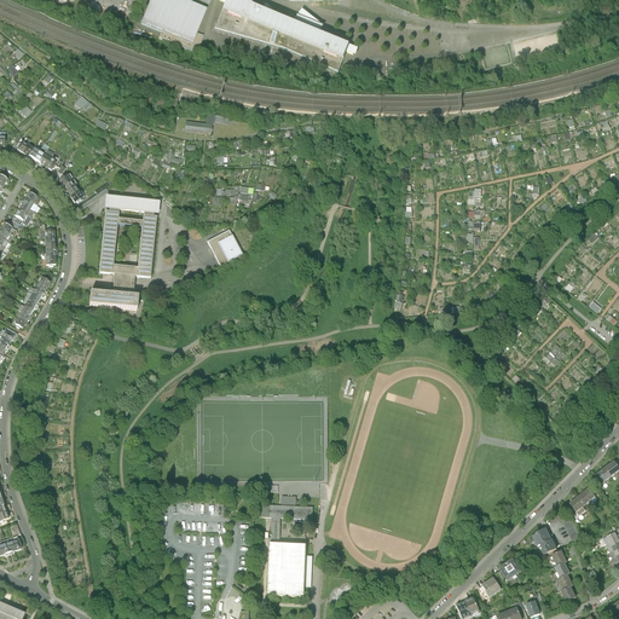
[(210,0),(151,0),(143,21),(162,30),(160,34),(173,41),(200,50),(206,34),(200,32),(210,0)]
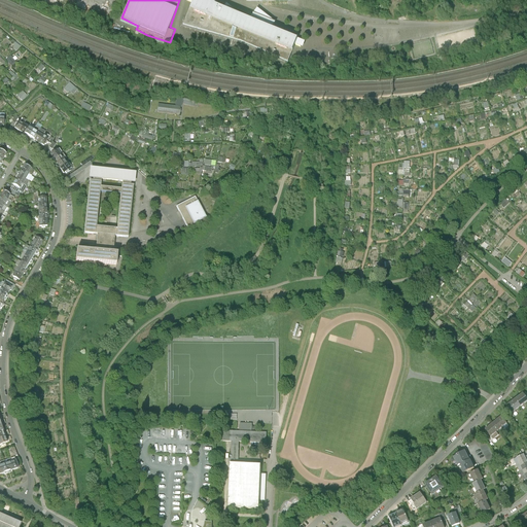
[(224,7),(206,0),(188,0),(192,1),(184,24),(235,39),(245,42),(289,63),(296,45),(304,48),(307,42),(273,28),(277,23),(258,8),(250,19),(244,16),(229,3),(224,7)]
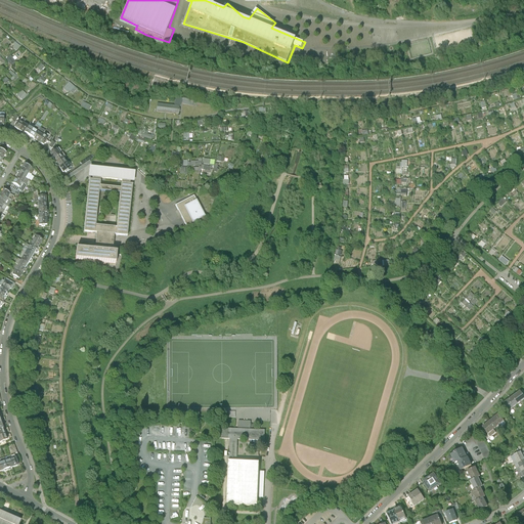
[(11,66),(18,59),(15,56),(13,58),(11,55),(6,59),(11,66)]
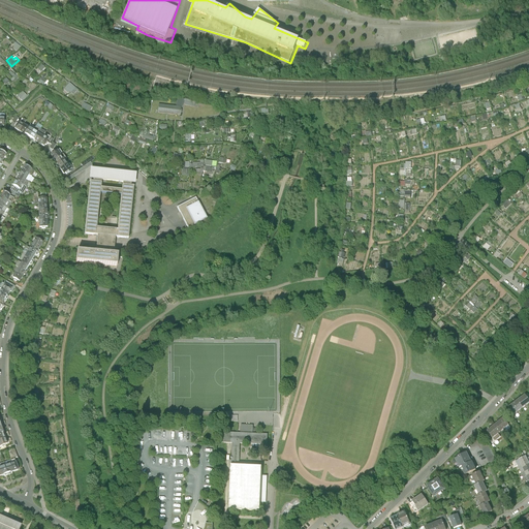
[(11,81),(16,83),(20,75),(10,71),(8,74),(13,76),(11,81)]
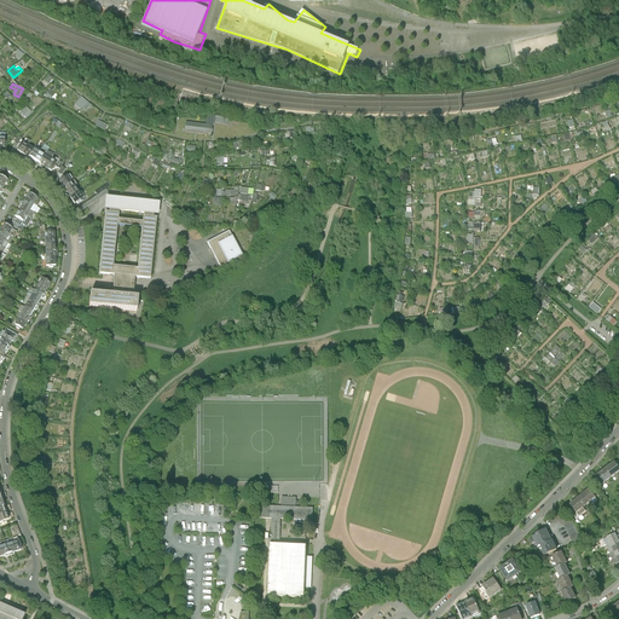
[(81,109),(87,113),(92,105),(81,98),(75,106),(81,110),(81,109)]
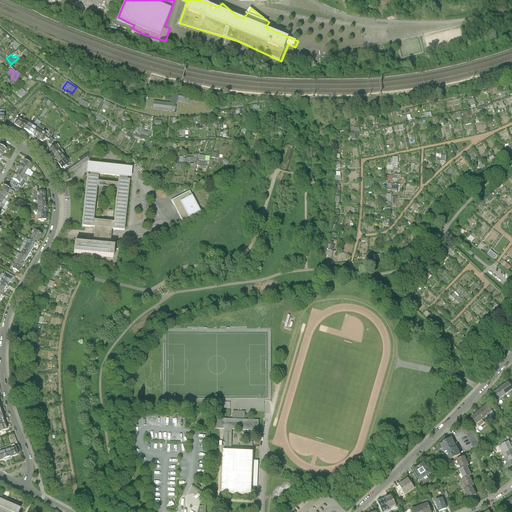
[(22,88),(17,94),(22,99),(27,94),(22,88)]
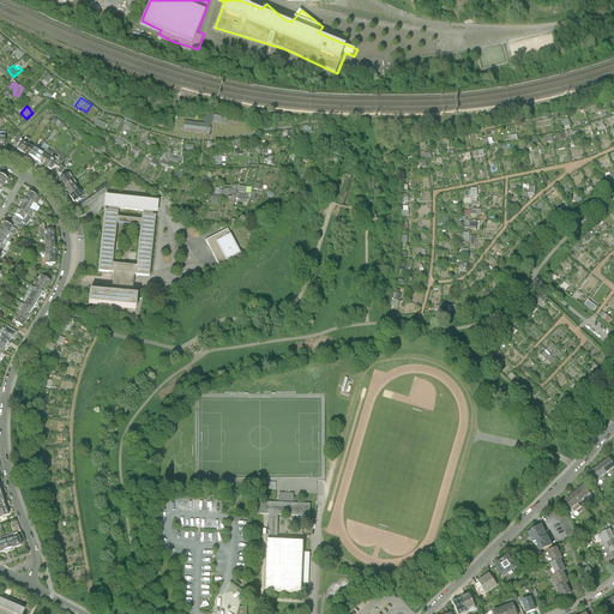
[(205,115),(205,124),(185,121),(184,132),(211,134),(212,115),(205,115)]
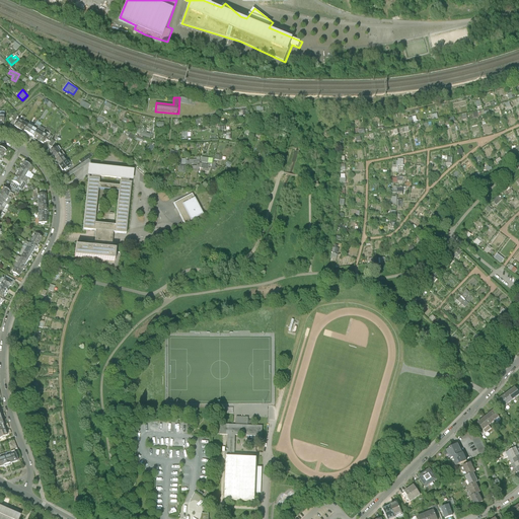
[(82,101),(80,106),(88,110),(91,105),(82,101)]
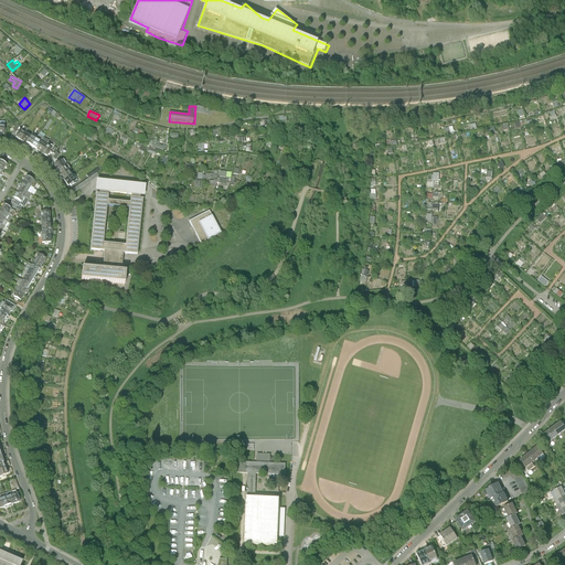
[(14,136),(20,139),(24,132),(19,129),(14,136)]
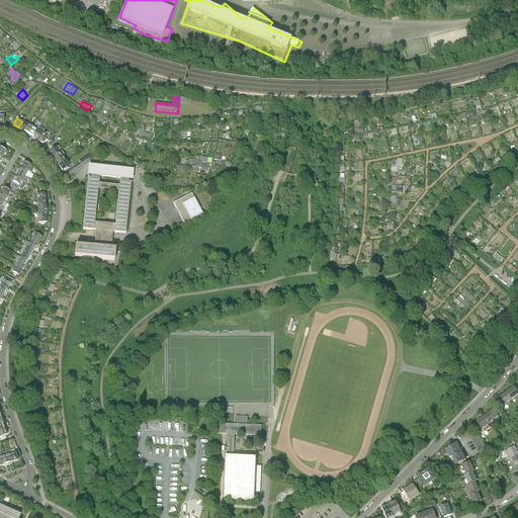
[(18,127),(22,131),(27,124),(22,121),(18,127)]
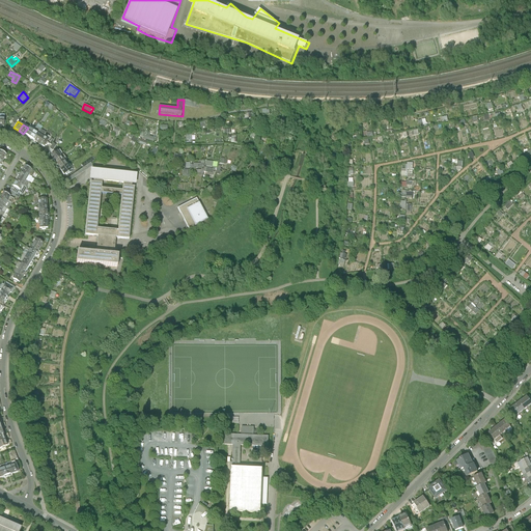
[(23,134),(28,137),(32,131),(28,128),(23,134)]
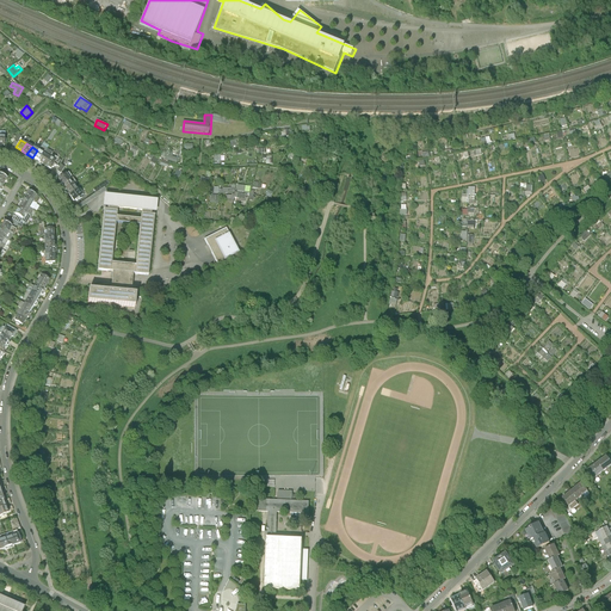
[(32,158),(38,161),(43,153),(37,150),(32,158)]
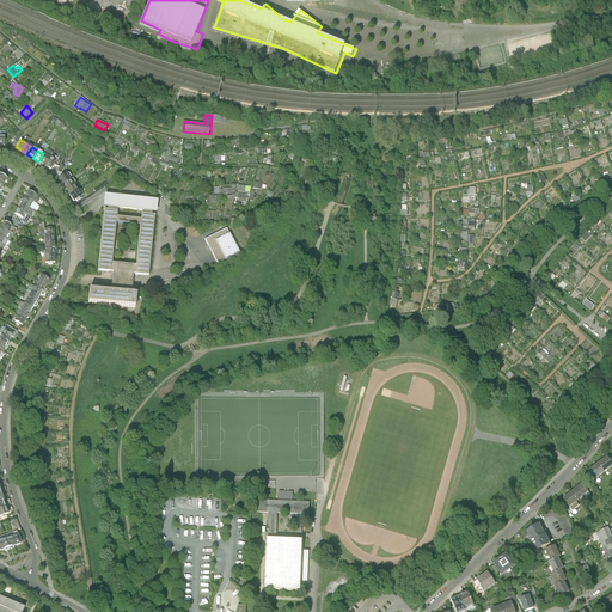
[(38,161),(44,165),(49,157),(43,153),(38,161)]
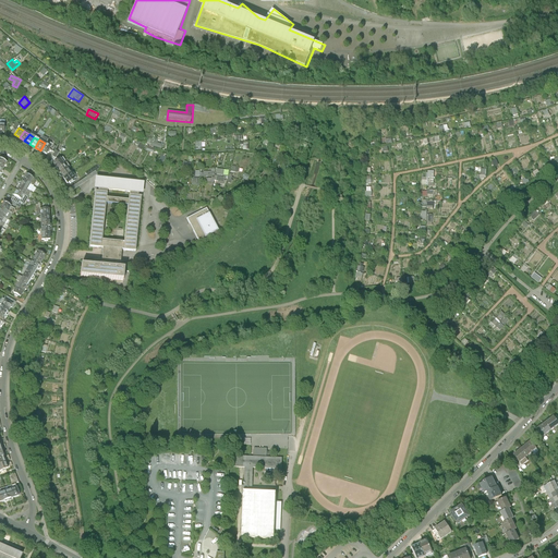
[(40,150),(46,154),(50,146),(45,143),(40,150)]
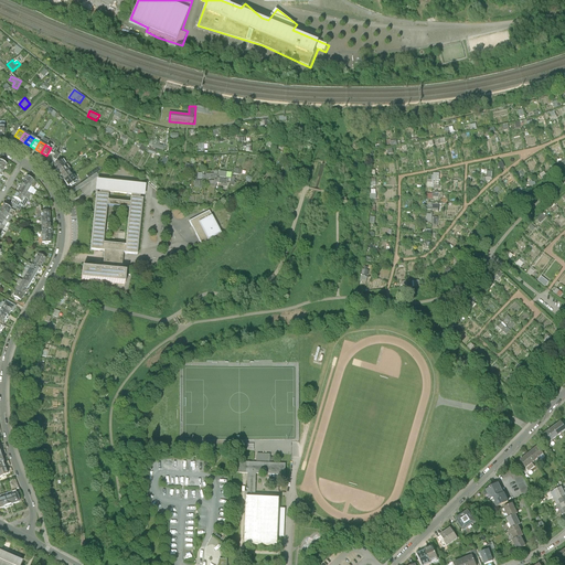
[(53,164),(56,170),(64,166),(61,160),(53,164)]
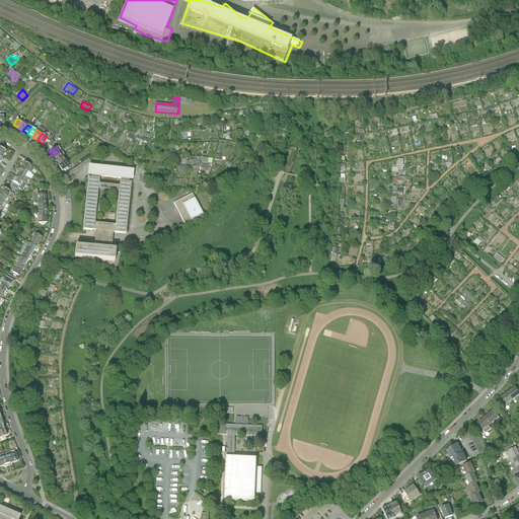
[(52,156),(56,161),(62,156),(59,152),(52,156)]
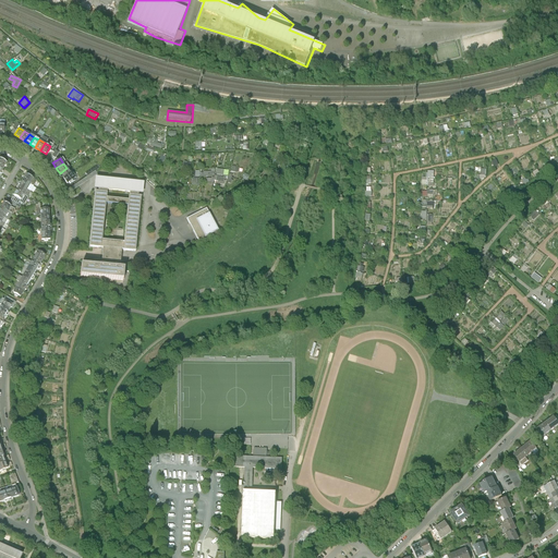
[(60,173),(63,178),(70,173),(67,168),(60,173)]
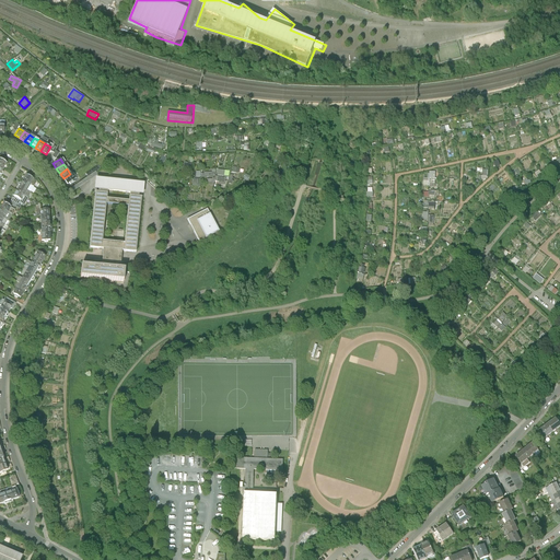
[(212,171),(196,172),(196,177),(194,177),(194,185),(201,185),(201,178),(208,178),(208,186),(225,186),(225,176),(216,177),(216,170),(212,170),(212,171)]
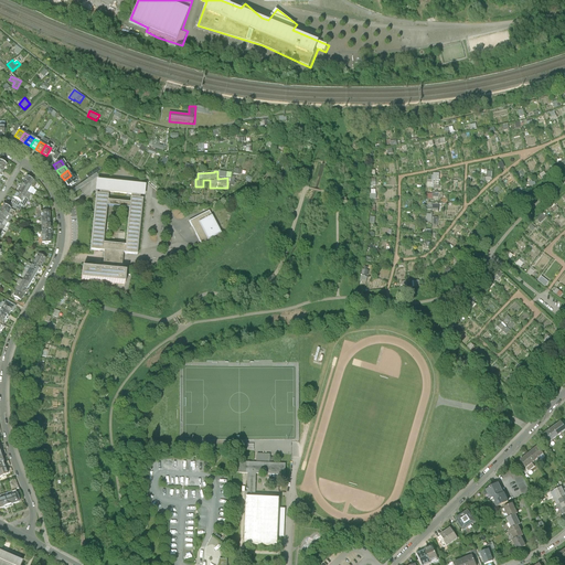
[(64,180),(67,185),(74,181),(71,176),(64,180)]
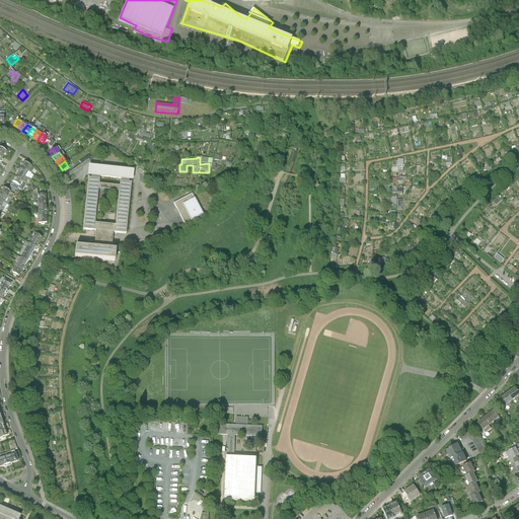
[(23,162),(20,166),(27,170),(30,166),(26,163),(23,162)]
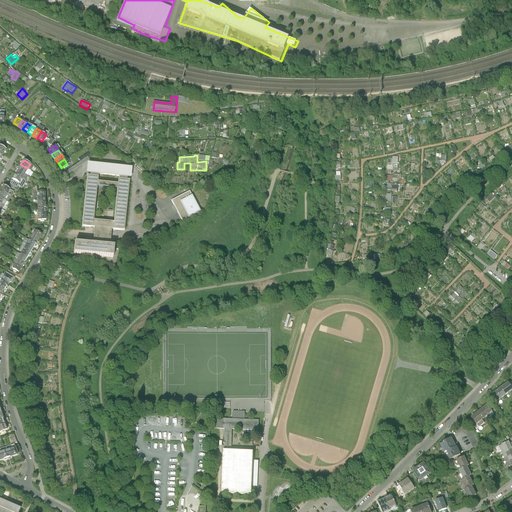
[(126,180),(127,178),(131,178),(132,168),(87,163),(86,174),(90,174),(90,177),(87,176),(87,179),(82,227),(85,227),(93,228),(94,228),(92,245),(75,243),(73,254),(113,258),(114,247),(109,247),(111,230),(113,230),(124,231),(129,181),(126,180)]
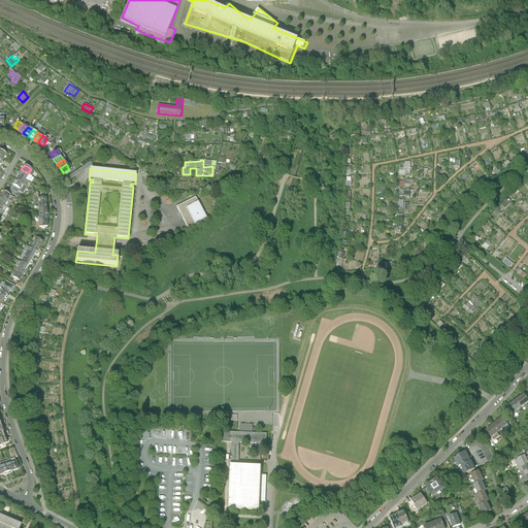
[(21,169),(18,174),(25,178),(27,176),(28,173),(21,169)]
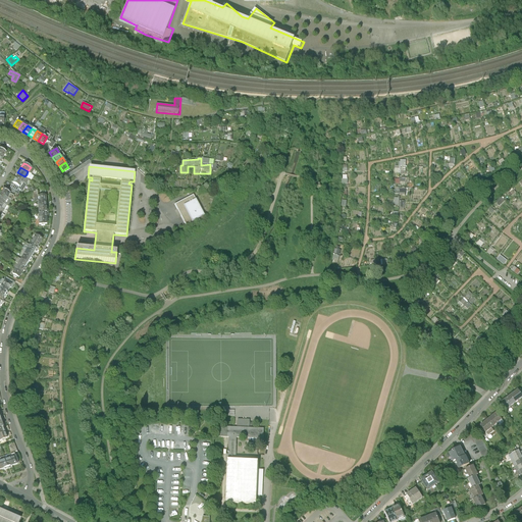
[(79,167),(70,173),(71,175),(81,169),(79,167)]
